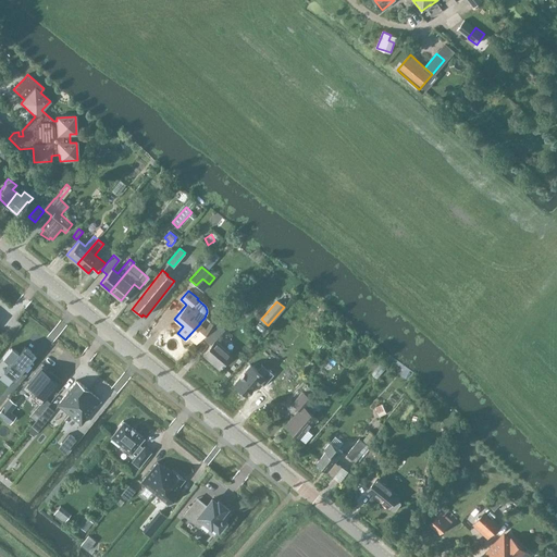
[(223,330),(217,324),(212,329),(213,330),(205,339),(211,345),(202,355),(219,369),(231,355),(214,341),(223,330)]
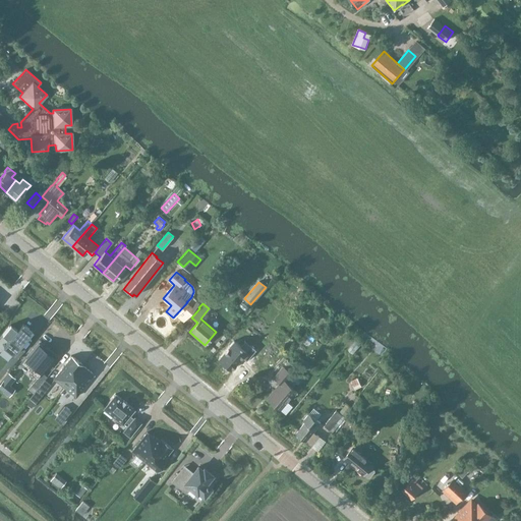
[(23,323),(22,323),(17,330),(10,325),(2,335),(9,340),(3,347),(4,347),(14,354),(33,332),(24,325),(24,326),(22,325),(23,323)]
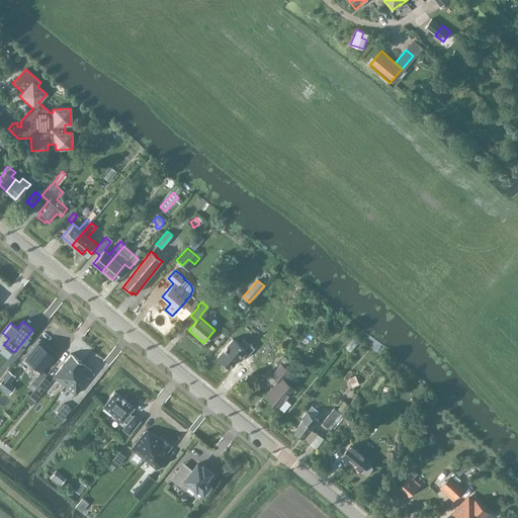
[(56,352),(39,339),(25,356),(33,362),(28,368),(30,367),(38,373),(56,352)]
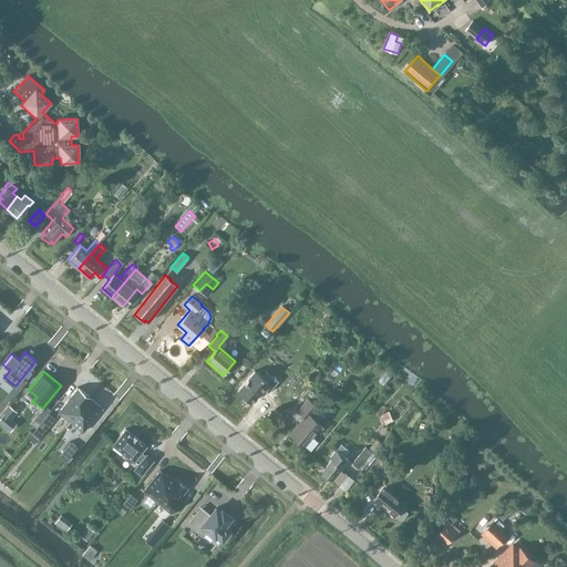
[(255,371),(237,391),(250,402),(263,388),(268,392),(278,381),(272,375),(267,382),(255,371)]
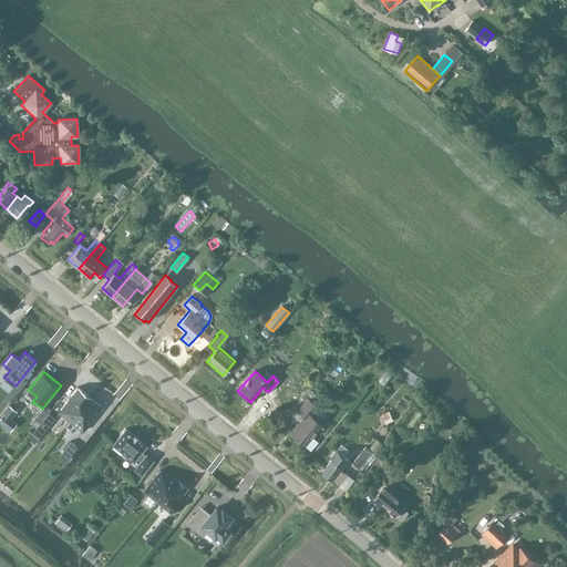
[(91,398),(79,388),(59,412),(71,422),(91,398)]
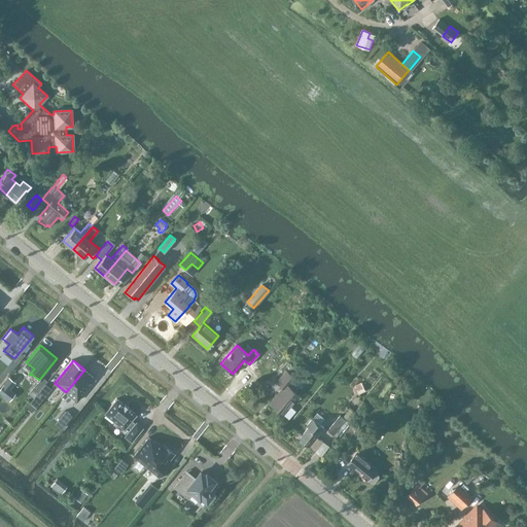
[(96,378),(84,370),(66,392),(77,401),(96,378)]
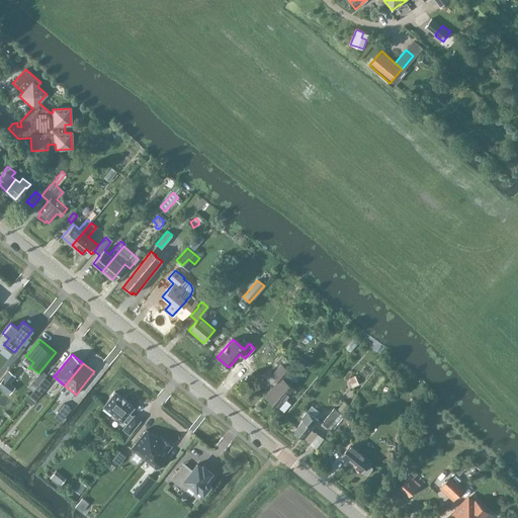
[(294,390),(283,380),(290,371),(280,363),(273,373),(274,373),(271,376),(277,381),(265,398),(281,410),(286,406),(289,408),(292,405),(286,400),(294,390)]
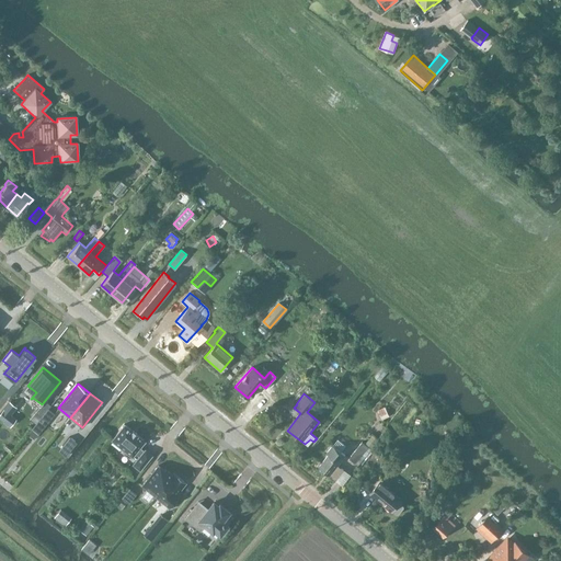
[(378,420),(388,414),(384,405),(373,411),(378,420)]
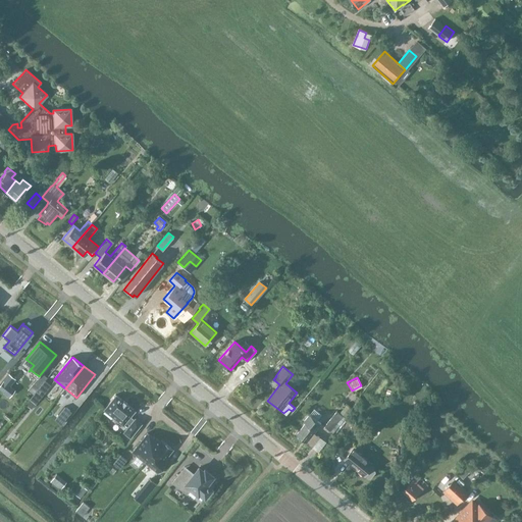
[(30,399),(36,404),(50,385),(45,380),(30,399)]
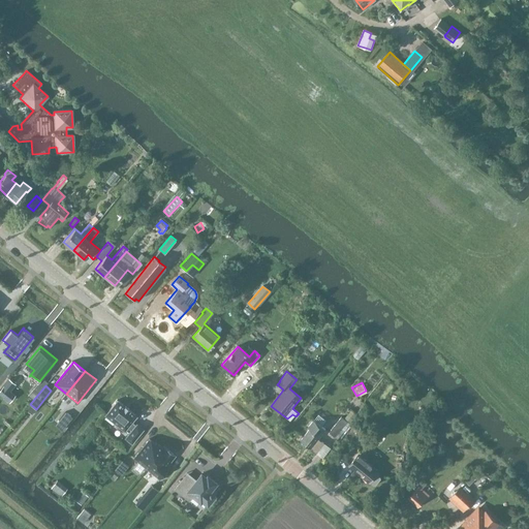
[(117,401),(105,415),(128,434),(125,438),(131,443),(143,429),(136,424),(135,425),(131,422),(135,416),(136,416),(135,415),(129,410),(130,409),(129,409),(125,406),(125,405),(124,406),(118,401),(117,400),(117,401)]
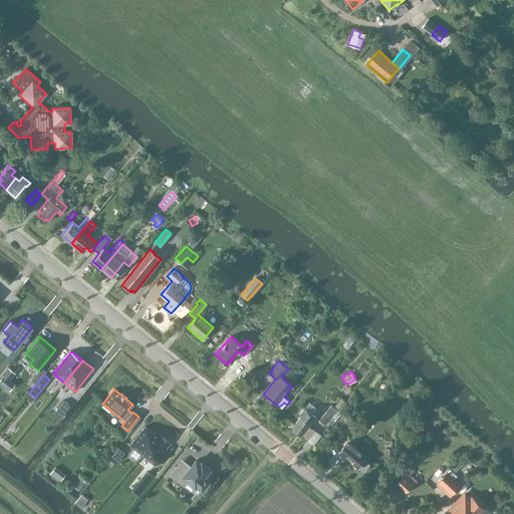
[(63,400),(53,413),(60,418),(70,406),(63,400)]
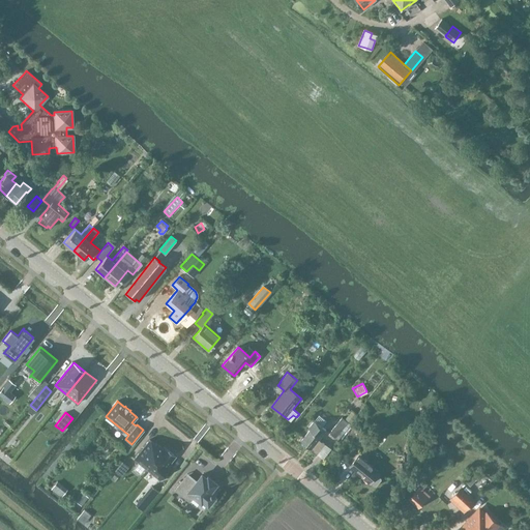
[(357,416),(351,412),(345,419),(342,417),(329,433),(339,440),(357,416)]
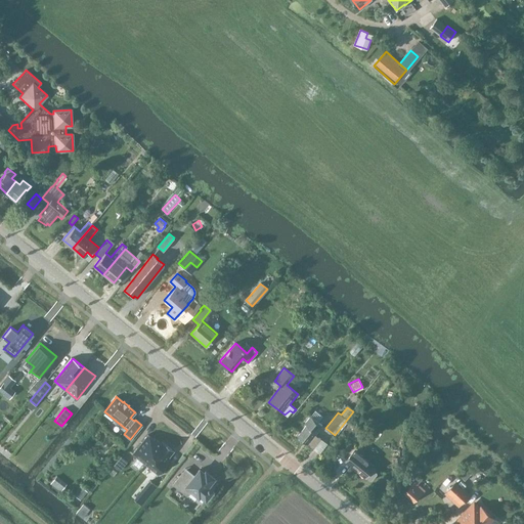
[(315,435),(322,426),(310,416),(305,423),(307,424),(298,435),(314,448),(320,439),(315,435)]
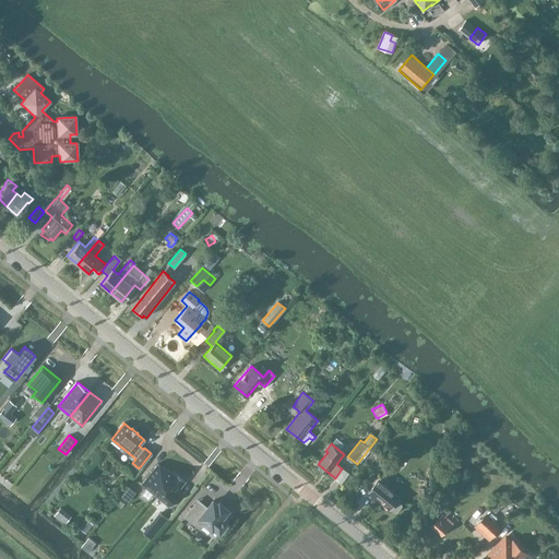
[(164,455),(147,475),(162,487),(180,464),(179,463),(178,464),(171,460),(170,460),(164,455)]
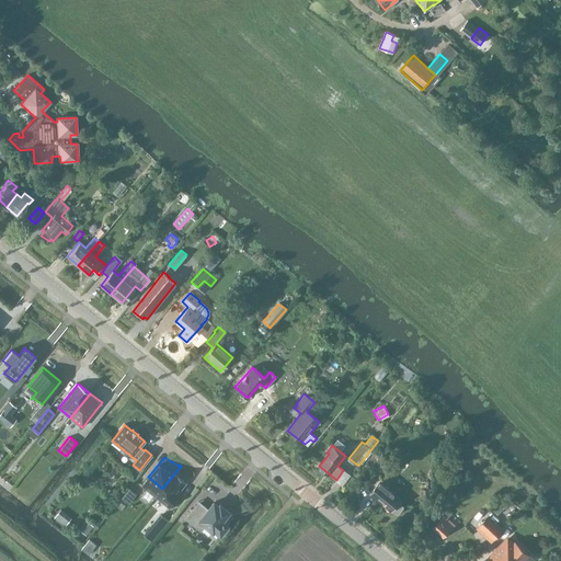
[(183,487),(192,474),(181,466),(162,489),(175,500),(185,488),(183,487)]
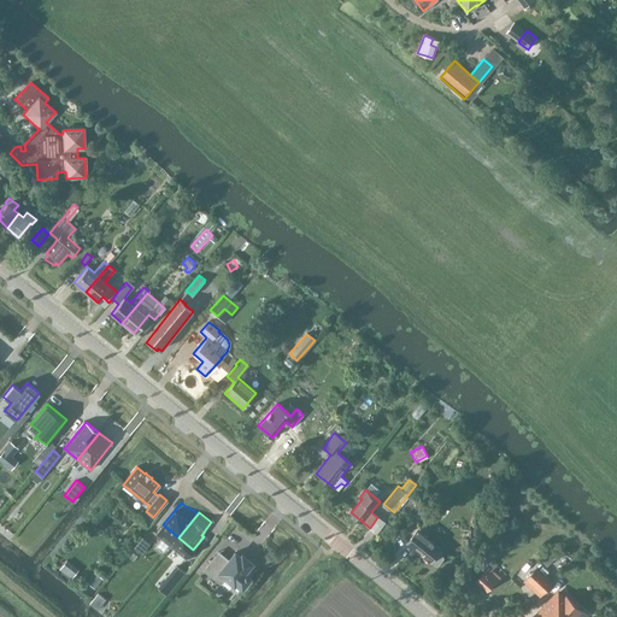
[(439,565),(444,558),(444,557),(439,552),(441,550),(418,530),(409,542),(413,547),(413,548),(430,563),(432,562),(436,565),(439,565)]
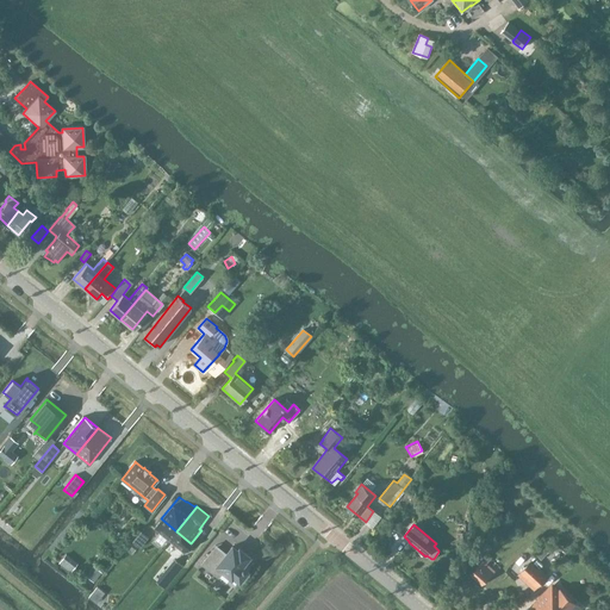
[(141,531),(132,541),(139,547),(148,537),(141,531)]
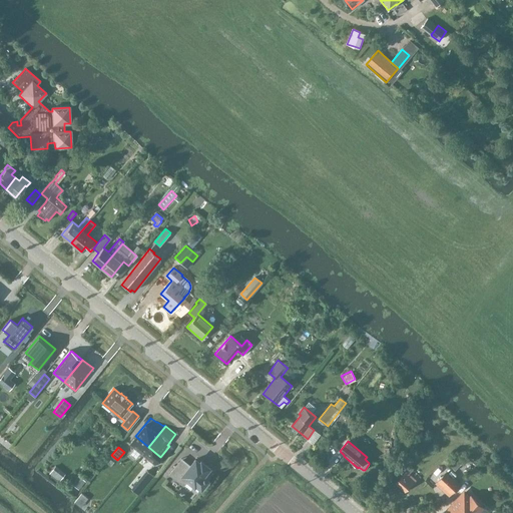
[(178,462),(169,474),(182,485),(187,480),(194,485),(195,484),(200,488),(211,473),(206,470),(208,468),(200,462),(199,463),(194,460),(187,469),(178,462)]
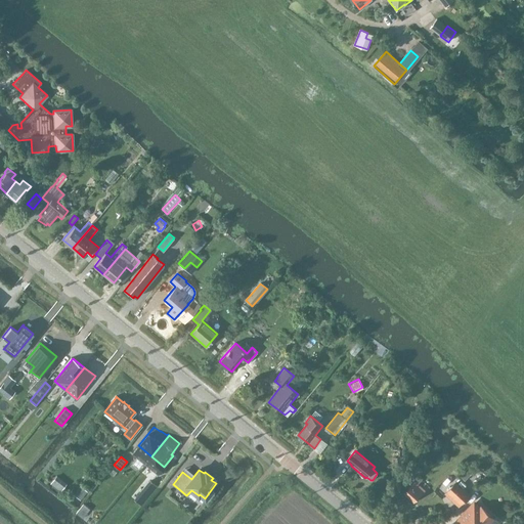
[(141,492),(147,497),(157,486),(150,481),(141,492)]
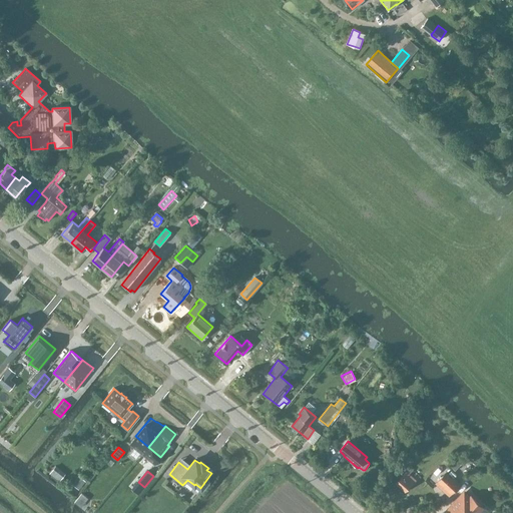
[(406,471),(403,475),(396,483),(405,492),(416,480),(406,471)]
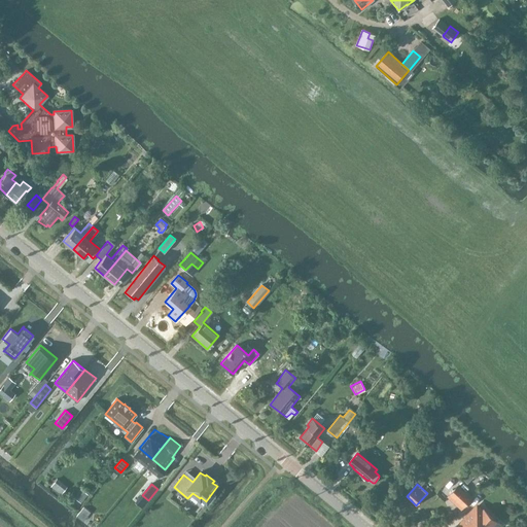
[(470,497),(457,484),(449,493),(462,505),(470,497)]
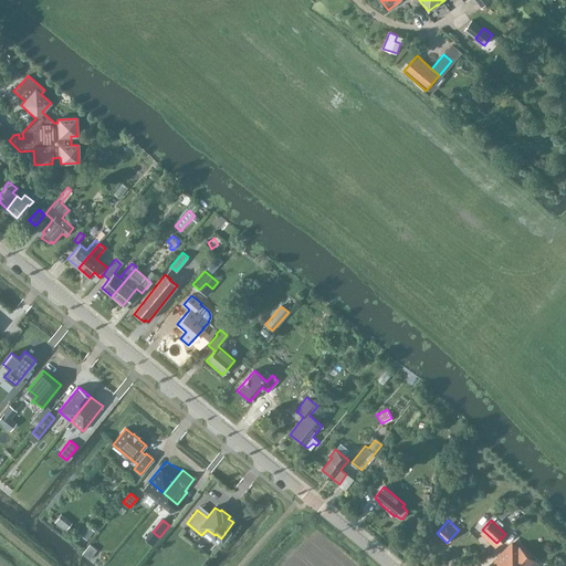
[(88,537),(95,531),(88,524),(82,531),(88,537)]
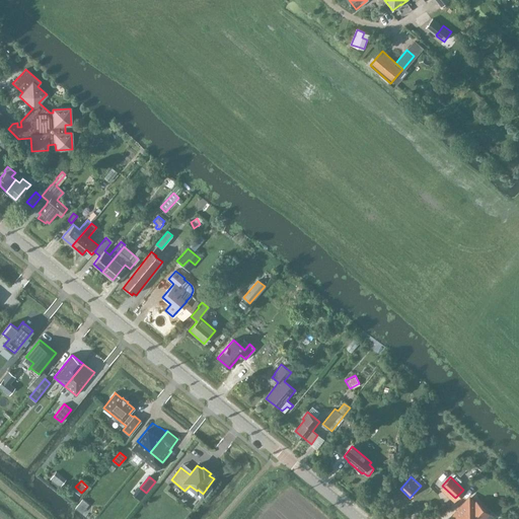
[(468,497),(451,516),(454,518),(482,518),(483,518),(478,514),(483,510),(468,497)]
